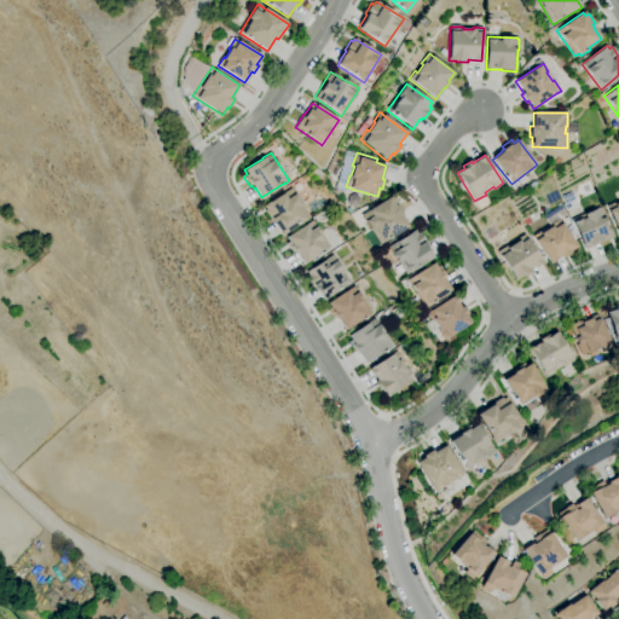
[(282,235),(273,221),(272,223),(264,210),(266,209),(264,206),(291,187),(296,196),(301,203),(310,217),(282,235)]
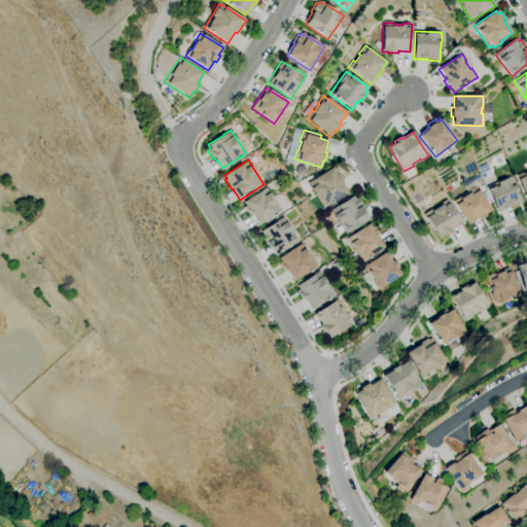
[(323,207),(316,197),(315,197),(310,188),(311,188),(307,183),(314,178),(315,179),(334,166),(343,179),(341,180),(343,183),(341,184),(347,192),(336,200),(337,201),(329,205),(326,207),(325,206),(323,207)]
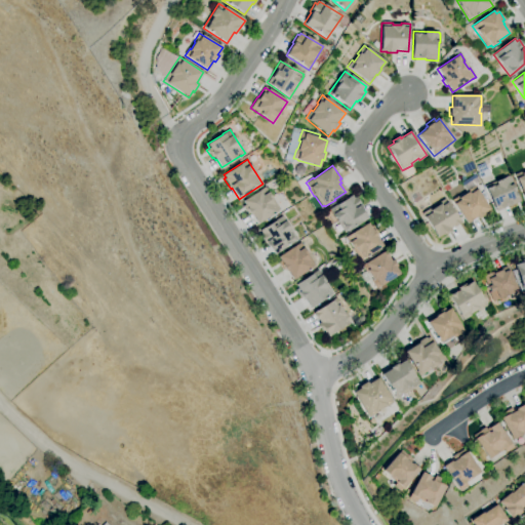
[(524,198),(516,178),(517,178),(515,174),(524,169),(524,198)]
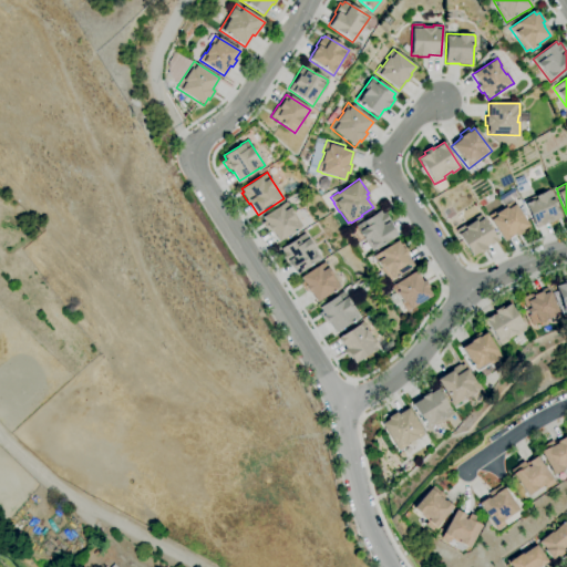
[(535,228),(524,200),(550,189),(550,191),(553,191),(556,199),(555,199),(563,218),(535,228)]
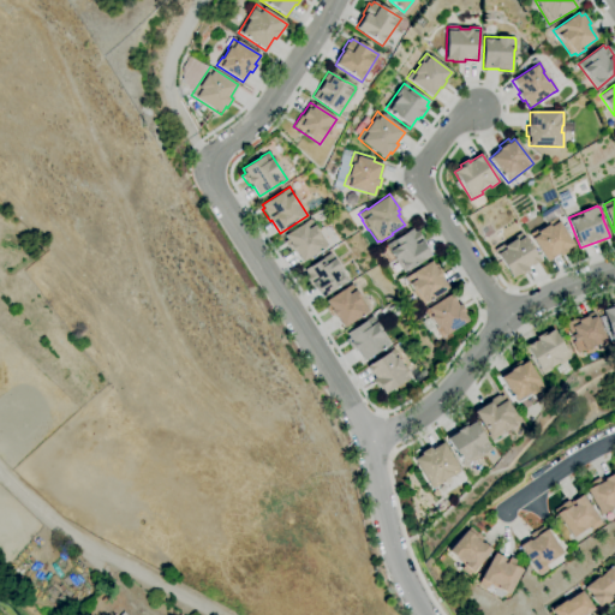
[(547,262),(529,236),(556,218),(573,245),(566,250),(567,251),(559,256),(557,255),(547,262)]
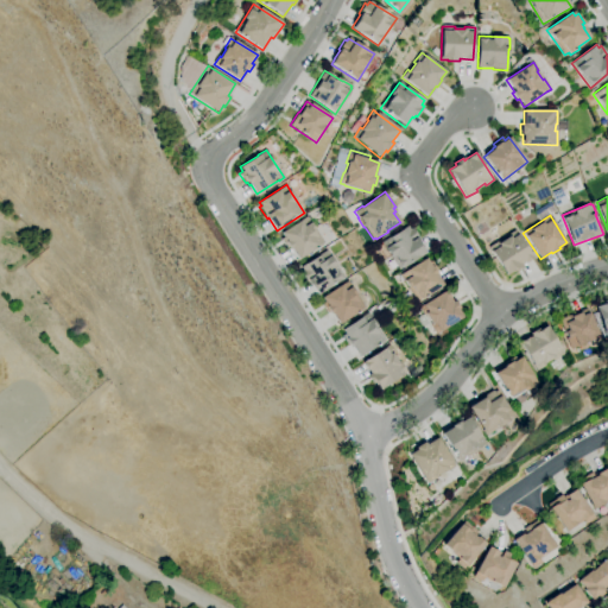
[(298,260),(292,249),(291,251),(289,247),(287,248),(282,240),(284,238),(282,233),(308,216),(324,242),(298,260)]
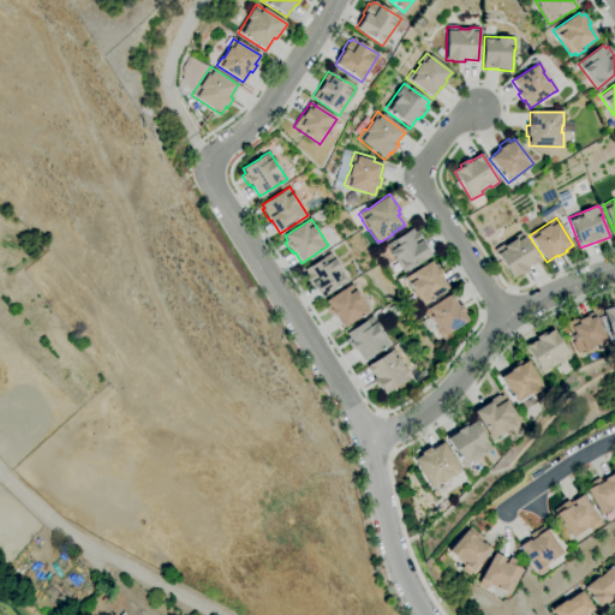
[(404,273),(386,245),(412,228),(415,232),(417,231),(423,240),(421,242),(430,256),(404,273)]
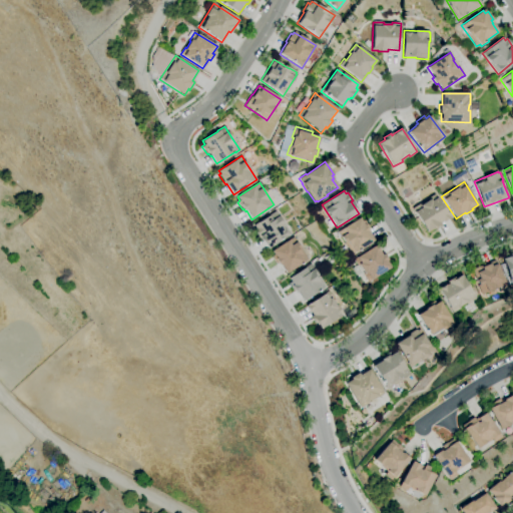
[(428,232),(428,231),(427,231),(412,208),(435,194),(450,217),(443,222),(442,221),(440,223),(441,225),(435,229),(434,228),(428,232)]
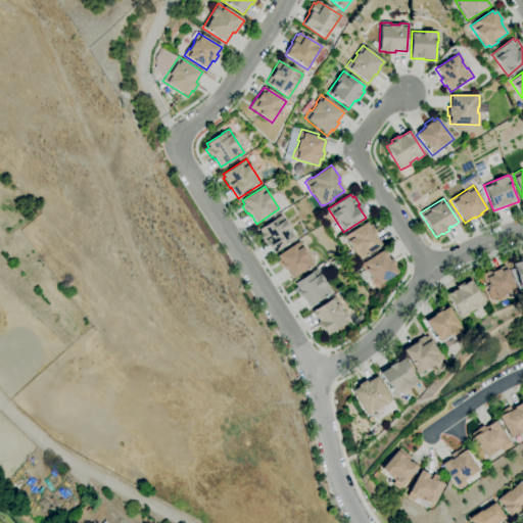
[(273,253),(266,243),(265,244),(256,231),(281,216),(295,238),(273,253)]
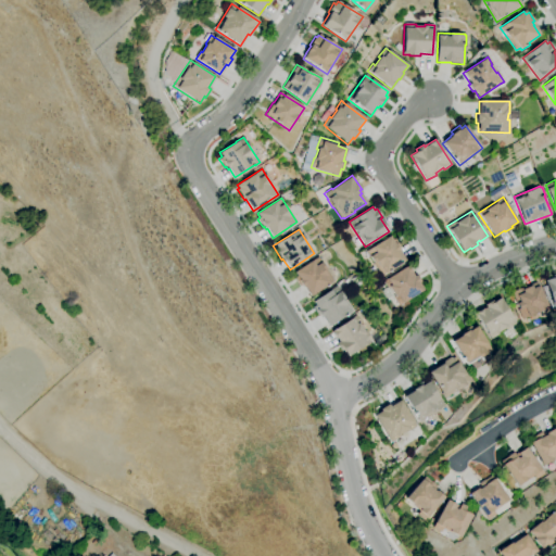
[(381,276),(366,251),(371,248),(389,236),(391,240),(394,239),(400,248),(397,249),(400,251),(399,252),(404,261),(393,268),(394,269),(386,275),(386,274),(381,276)]
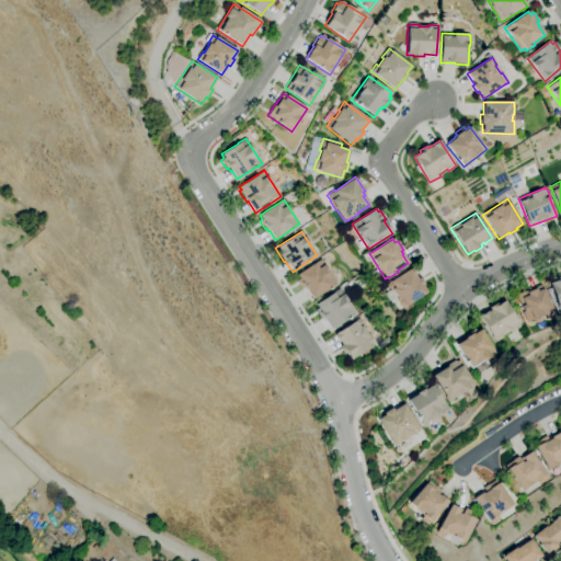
[(312,299),(307,290),(306,290),(304,288),(302,289),(297,282),(300,279),(297,274),(321,259),(336,284),(334,285),(334,286),(327,292),(325,290),(312,299)]
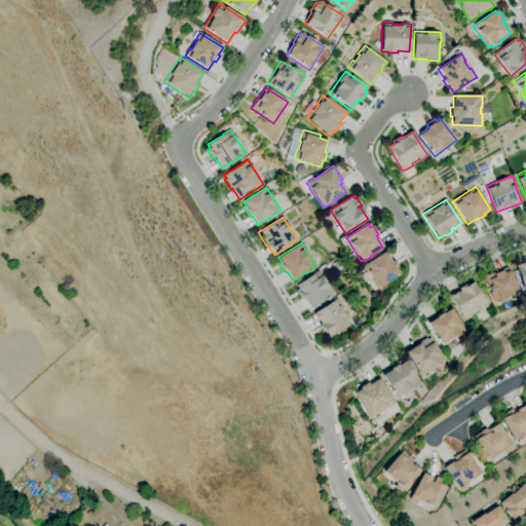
[(350,262),(346,256),(352,252),(357,258),(350,262)]
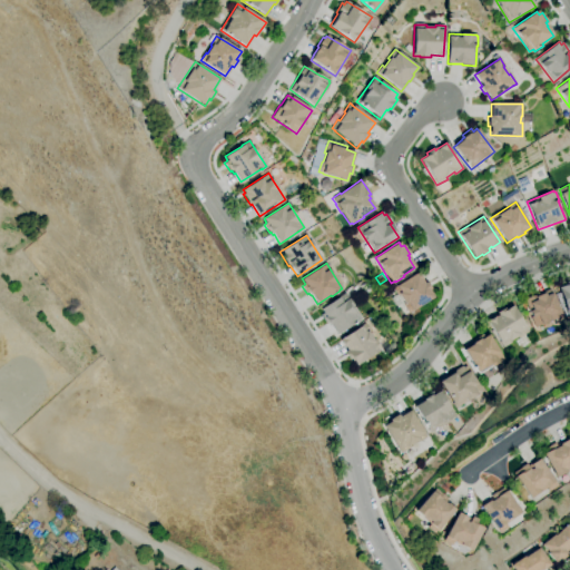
[(409,314),(392,288),(418,273),(422,279),(422,281),(424,284),(426,282),(431,290),(429,291),(433,297),(413,311),(409,314)]
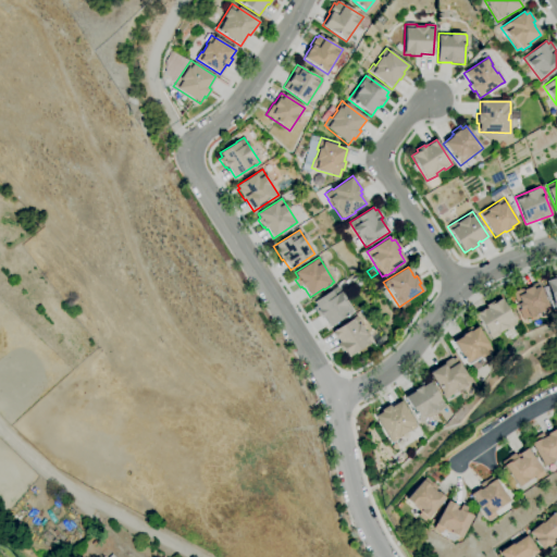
[(556,308),(555,309),(554,306),(545,281),(553,279),(553,276),(556,274),(556,308)]
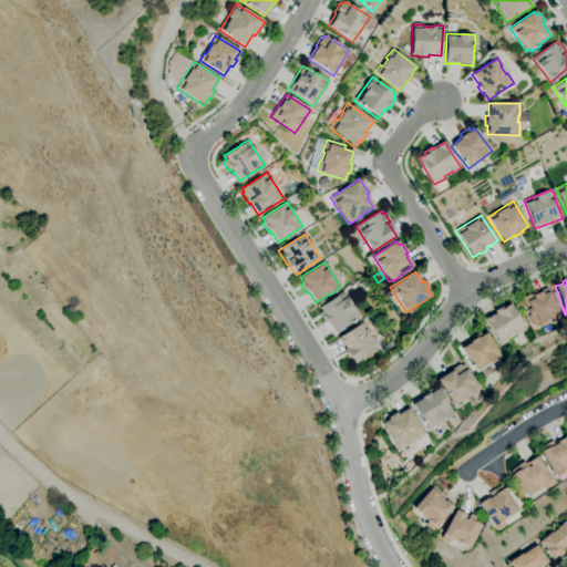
[(534,326),(533,323),(531,323),(527,316),(528,315),(521,298),(533,294),(546,287),(558,313),(534,326)]
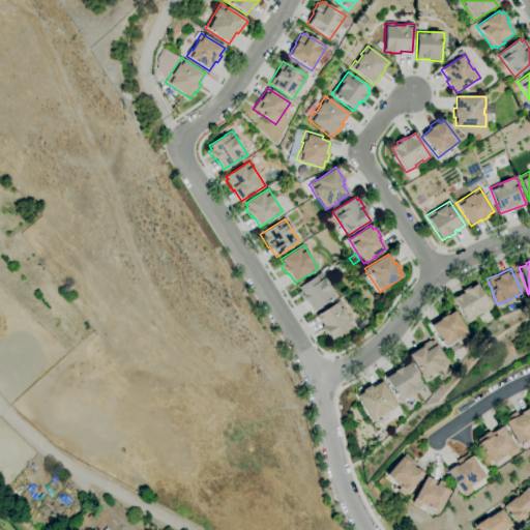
[(314,314),(312,312),(313,311),(306,302),(305,302),(303,299),(301,300),(297,293),(300,291),(297,288),(321,272),(336,296),(333,298),(333,299),(326,304),(325,302),(320,305),(322,308),(314,314)]
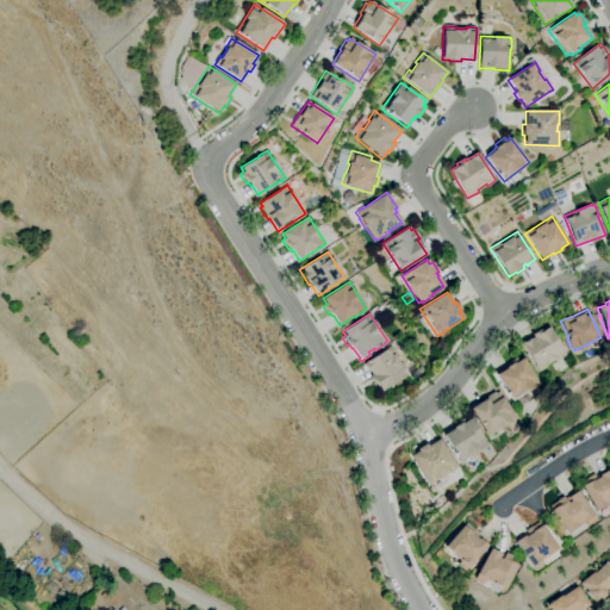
[(539,372),(535,368),(521,343),(529,338),(533,337),(531,335),(540,329),(541,331),(548,327),(560,347),(561,347),(566,355),(555,361),(554,360),(546,365),(547,367),(539,372)]
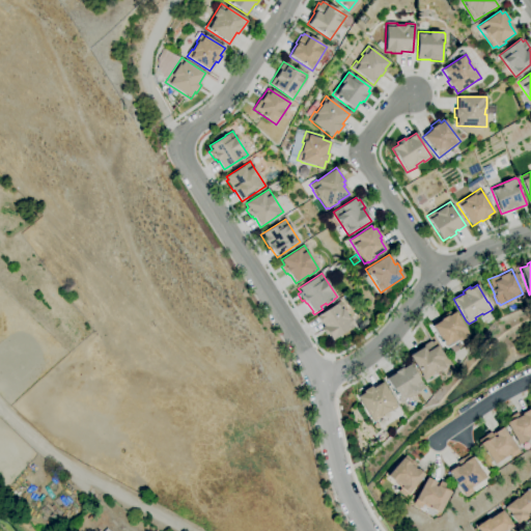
[(348,306),(344,299),(348,296),(354,302),(348,306)]
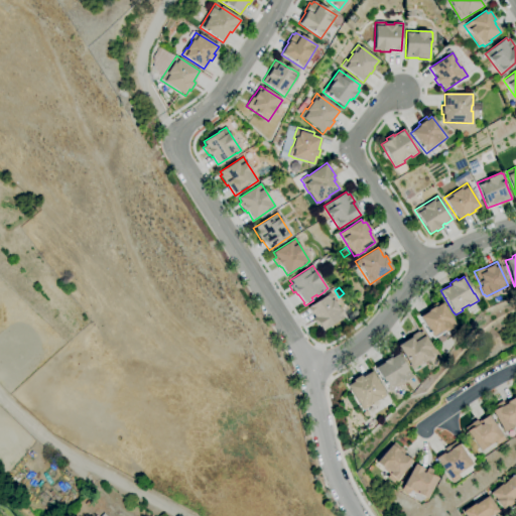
[(323,332),(318,325),(316,327),(311,318),(313,317),(311,314),(307,307),(331,292),(336,300),(335,301),(339,307),(340,306),(346,316),(323,332)]
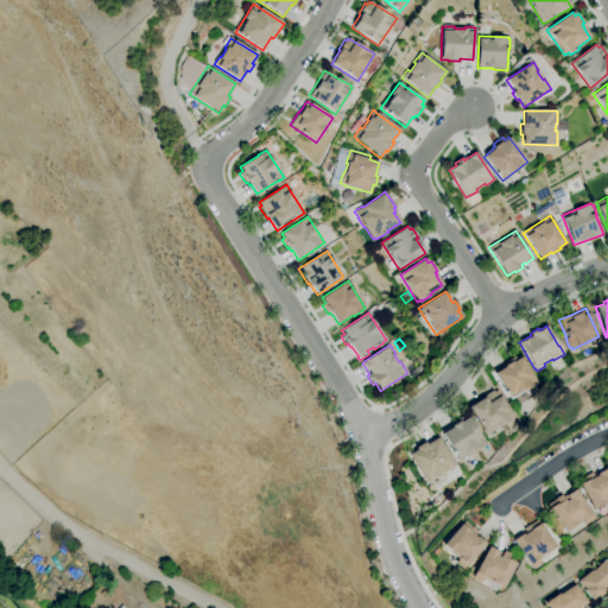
[(510,399),(494,373),(504,367),(504,366),(507,365),(506,362),(514,356),(517,360),(521,356),(531,373),(530,373),(537,382),(510,399)]
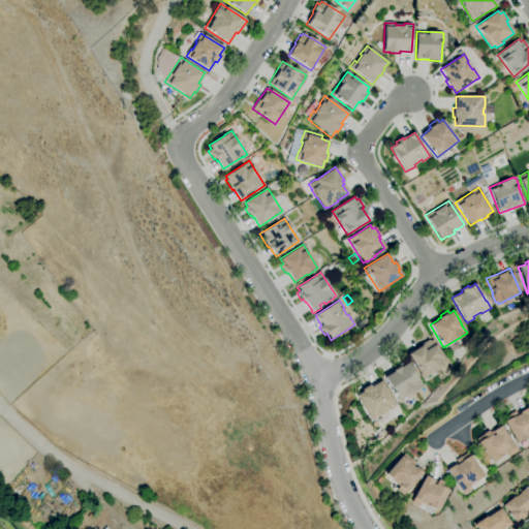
[(423,379),(421,376),(407,354),(418,347),(418,346),(428,339),(429,341),(432,339),(447,364),(423,379)]
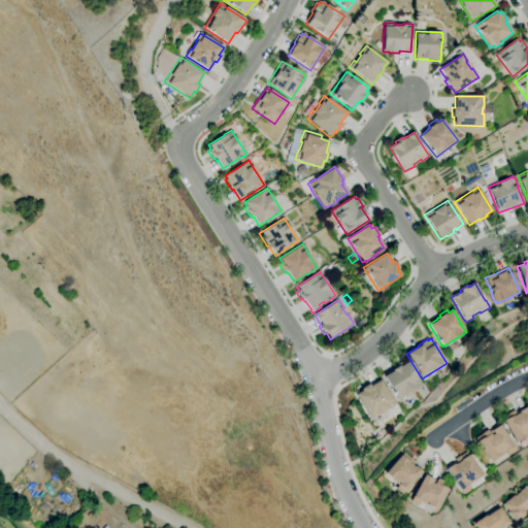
[(397,400),(396,397),(395,398),(383,376),(392,371),(391,370),(394,368),(393,367),(401,361),(403,364),(406,362),(416,377),(417,377),(422,385),(397,400)]
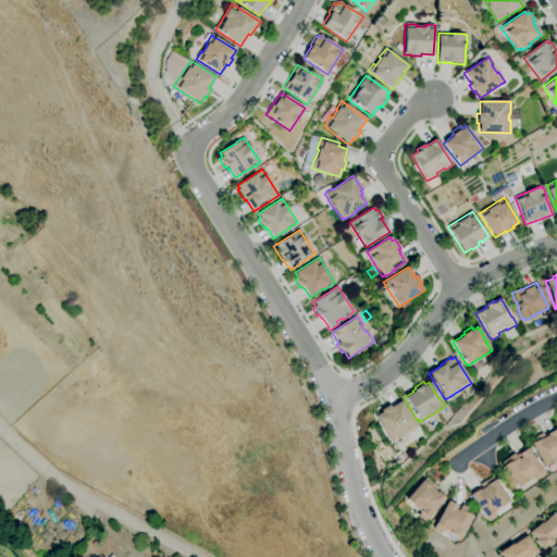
[(390,444),(387,441),(387,440),(374,417),(381,412),(380,410),(388,405),(390,407),(400,400),(413,422),(417,428),(408,432),(407,431),(400,435),(401,436),(390,444)]
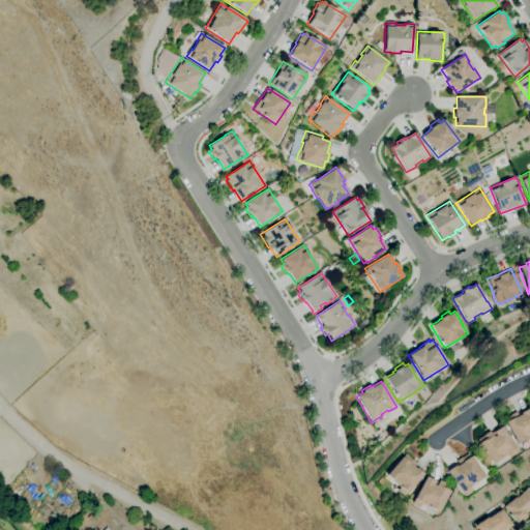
[(529,436),(517,444),(505,422),(503,419),(510,415),(510,414),(516,411),(517,414),(521,412),(528,408),(529,411),(529,436)]
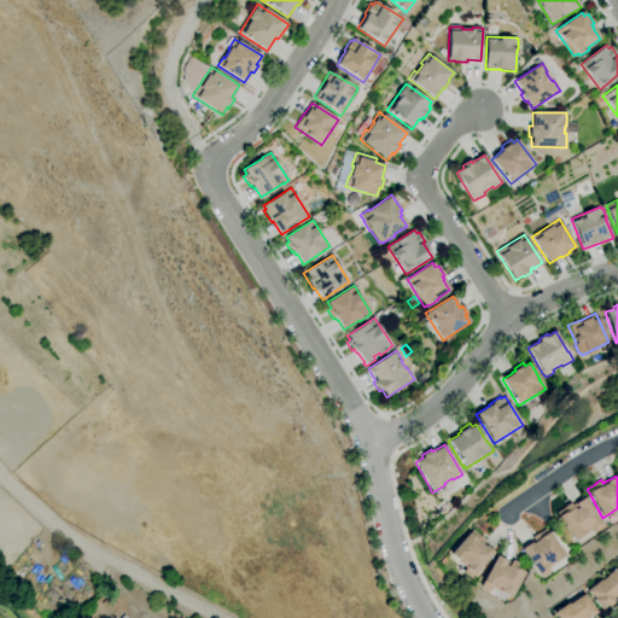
[(575,540),(558,517),(559,517),(557,513),(564,507),(570,502),(571,505),(576,502),(583,497),(600,522),(604,526),(595,532),(592,529),(584,534),(575,540)]
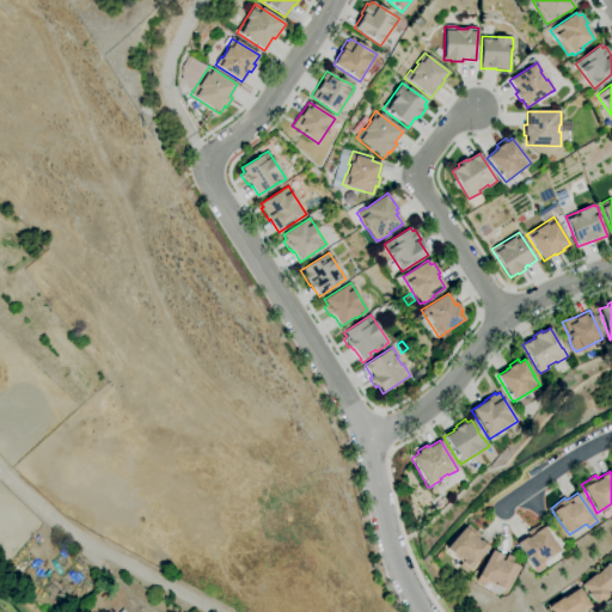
[(536,573),(533,568),(532,568),(515,544),(525,538),(526,539),(527,538),(526,536),(527,536),(526,532),(532,528),(539,524),(542,527),(543,527),(558,550),(549,557),(550,557),(542,562),(545,567),(536,573)]
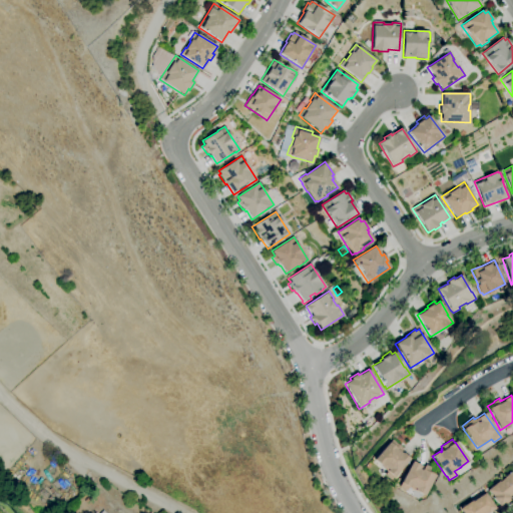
[(390,480),(384,475),(388,471),(383,466),(382,467),(374,460),(389,442),(390,443),(392,440),(398,445),(398,444),(403,448),(400,452),(402,454),(402,453),(410,459),(393,477),(390,480)]
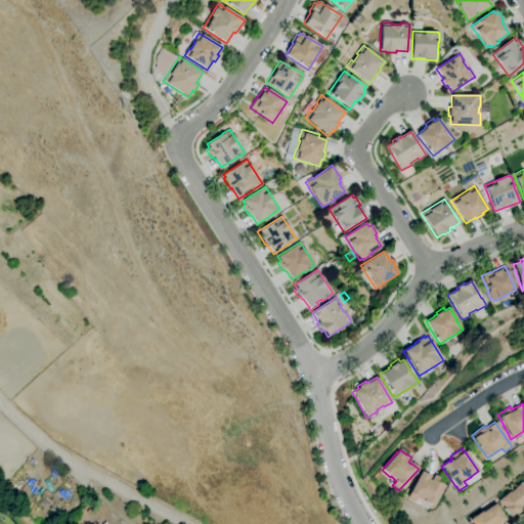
[(432,507),(423,501),(424,499),(418,496),(415,501),(407,497),(409,493),(408,493),(421,471),(429,476),(429,475),(432,477),(433,475),(439,478),(438,479),(445,482),(444,485),(432,507)]
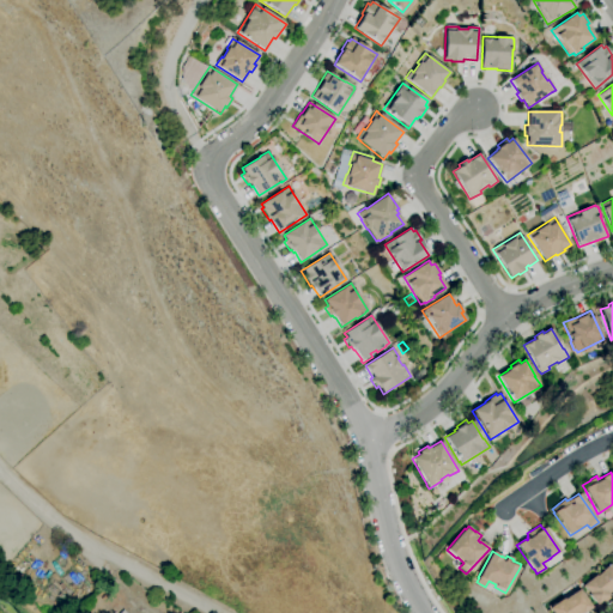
[(595,605),(588,595),(589,594),(582,586),(595,575),(596,576),(602,571),(601,570),(610,564),(612,568),(612,590),(607,595),(610,598),(604,602),(602,600),(595,605)]
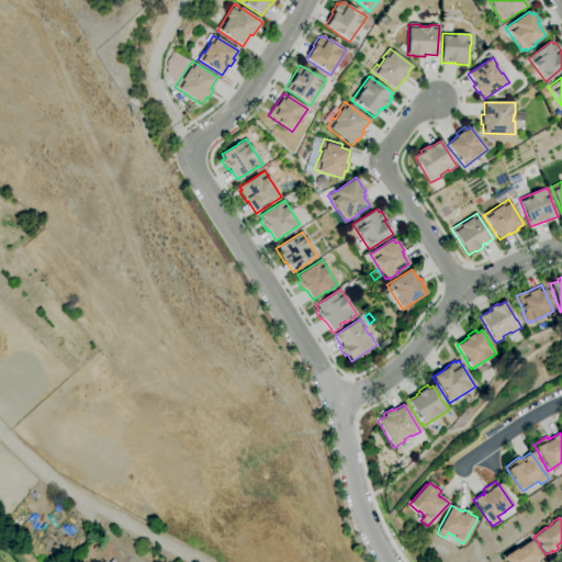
[(506,561),(503,558),(516,549),(517,550),(531,540),(542,557),(534,561),(506,561)]
